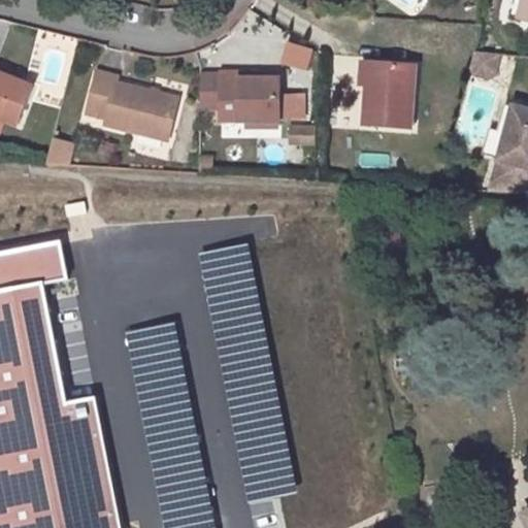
[(527,0),(522,0),(518,15),(527,19),(527,0)]
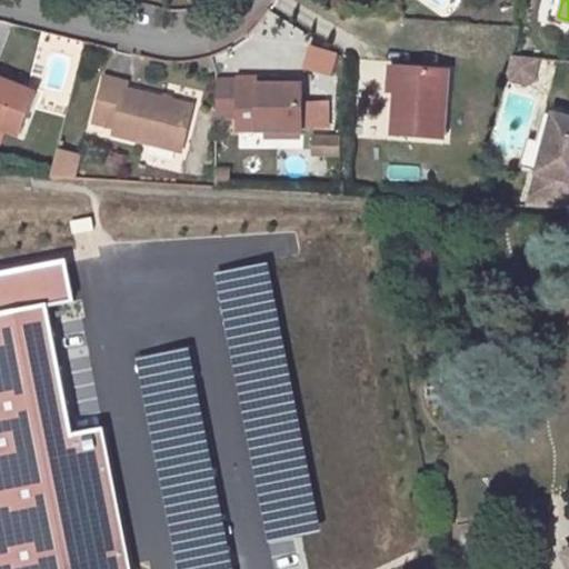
[(309,43),(301,67),(332,77),(340,53),(309,43)]
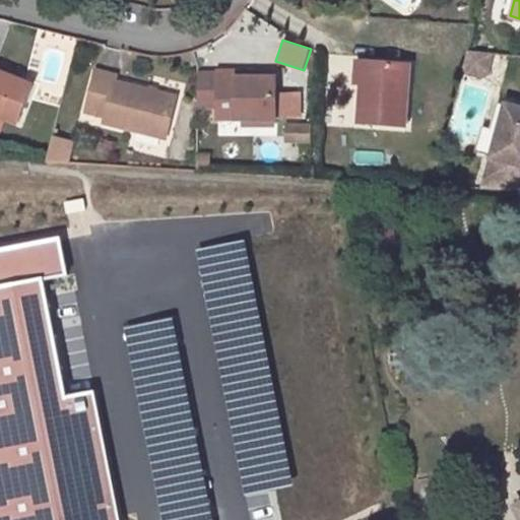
[(469,72),(484,75),(489,56),(472,53),(469,72)]
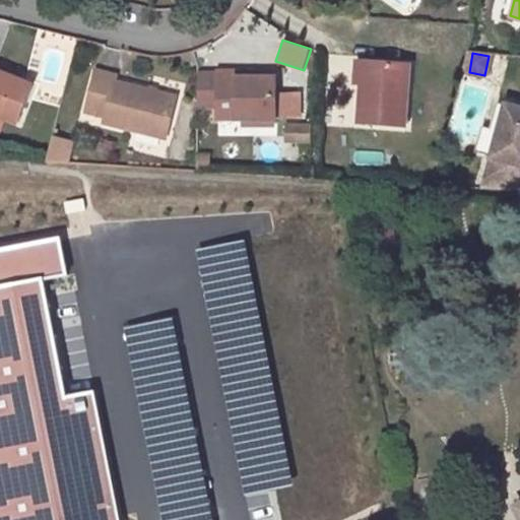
[(405,124),(410,63),(364,61),(363,82),(360,122),(405,124)]
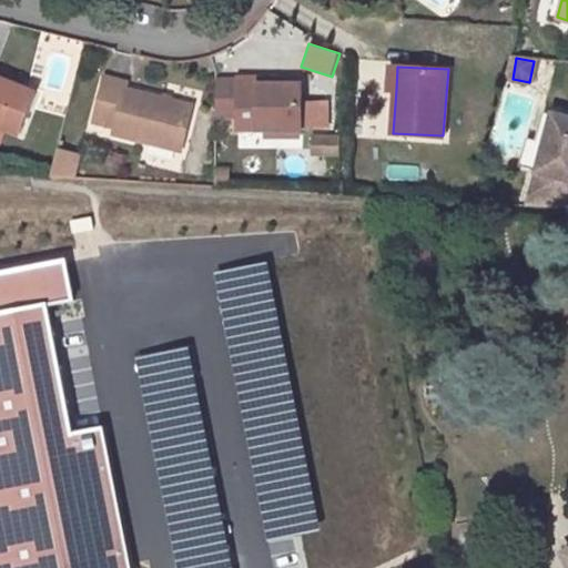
[(0,80),(18,88),(20,80),(0,72),(0,80)]
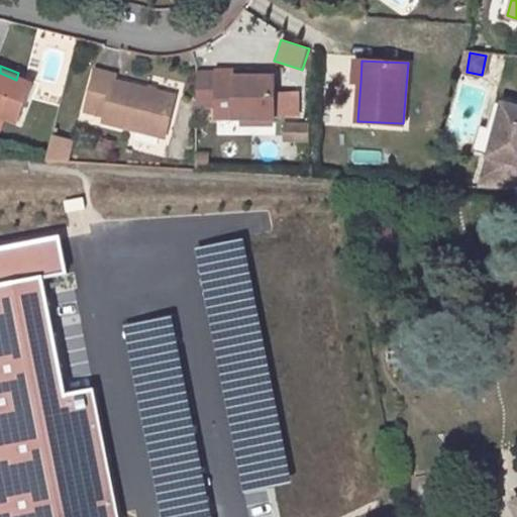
[(103,122),(160,136),(170,96),(114,81),(116,75),(96,70),(85,109),(105,115),(103,122)]
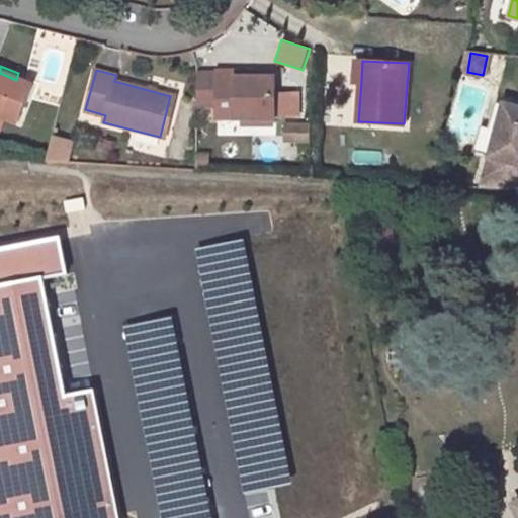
[(218,106),(218,117),(276,118),(277,78),(254,78),(238,77),(238,72),(219,71),(219,73),(199,73),(198,105),(218,106)]
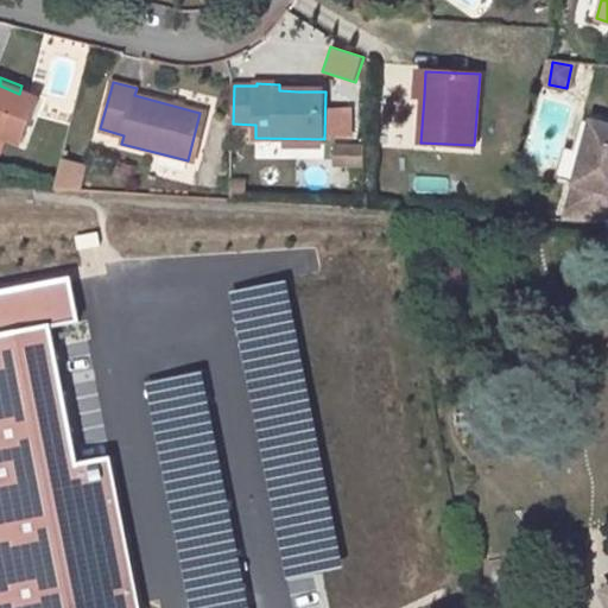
[(39,101),(19,94),(0,86),(0,134),(21,143),(39,101)]
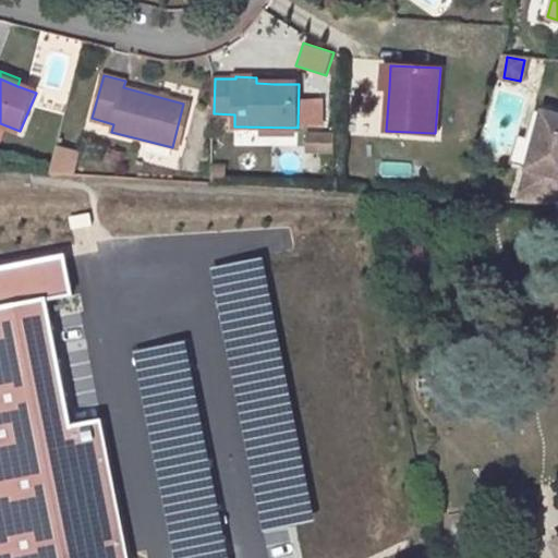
[(517,137),(508,165),(526,169),(542,112),(534,110),(526,140),(517,137)]
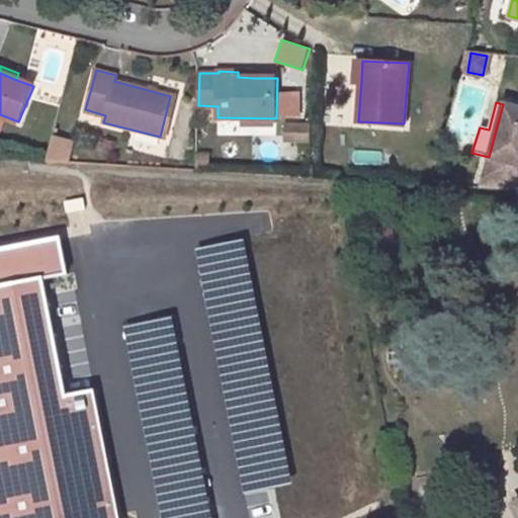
[(517,186),(517,108),(503,104),(489,157),(480,189),(517,191),(517,186)]
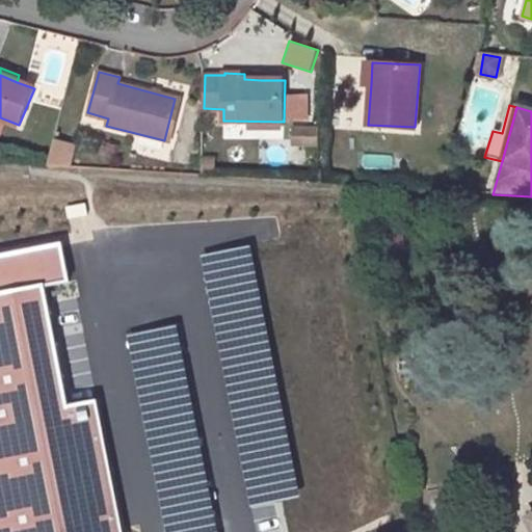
[(290,124),(289,145),(318,147),(318,125),(290,124)]
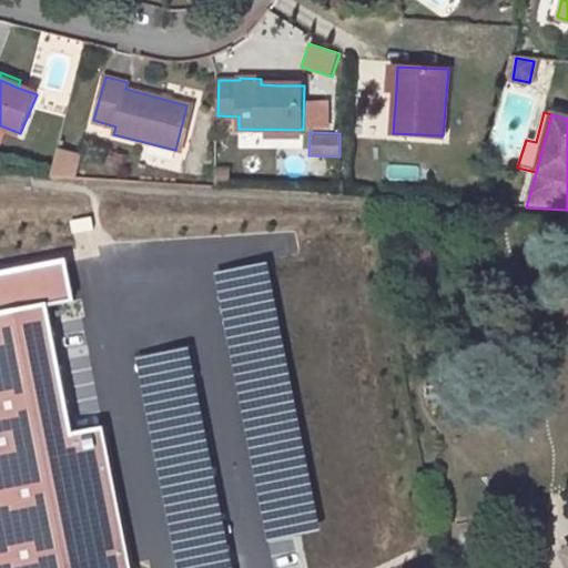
[(57,148),(50,175),(74,181),(81,153),(57,148)]
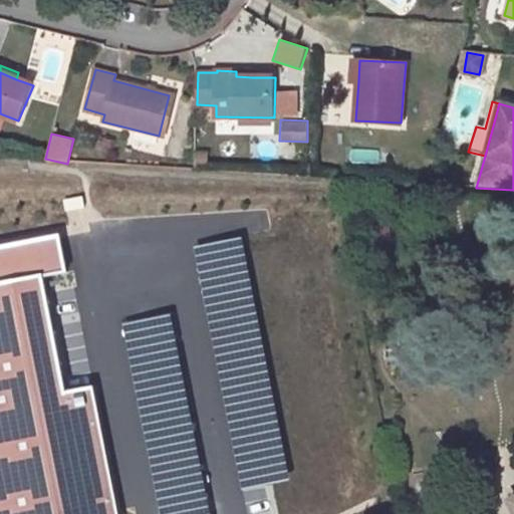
[(83,198),(65,201),(66,210),(85,206),(83,198)]
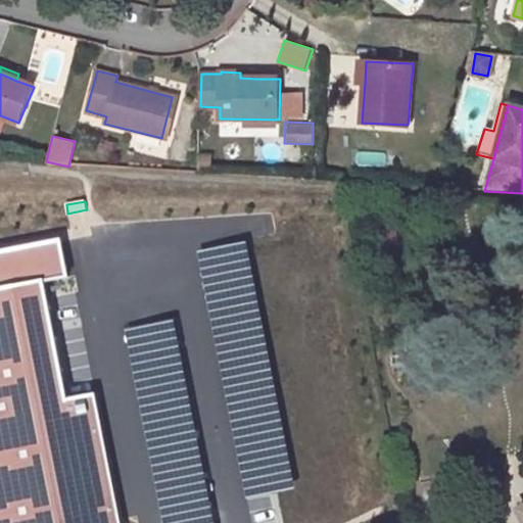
[(0,247),(0,290),(42,282),(69,277),(61,235),(0,247)]
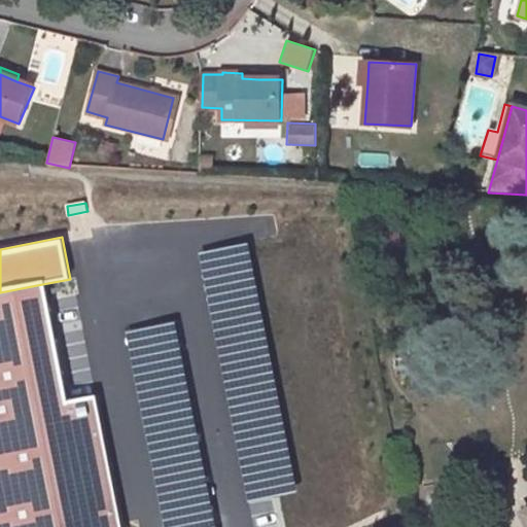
[(246,243),(198,252),(244,499),(292,490),(246,243)]
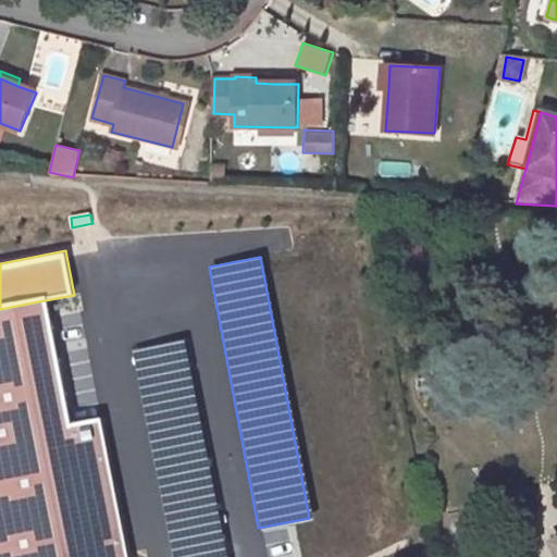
[(0,556),(124,556),(95,415),(70,419),(45,300),(0,309),(0,556)]
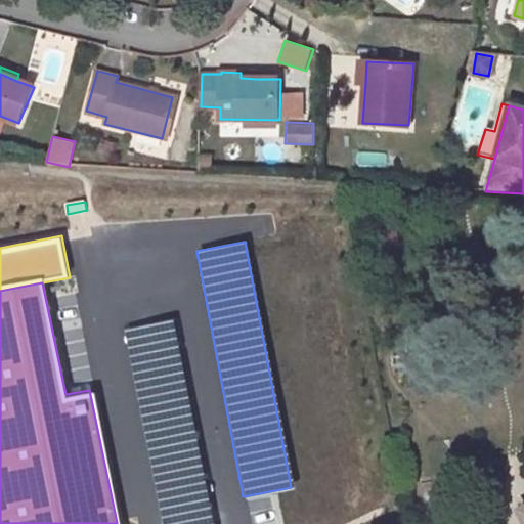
[(214,523),(175,319),(127,329),(165,523),(214,523)]
